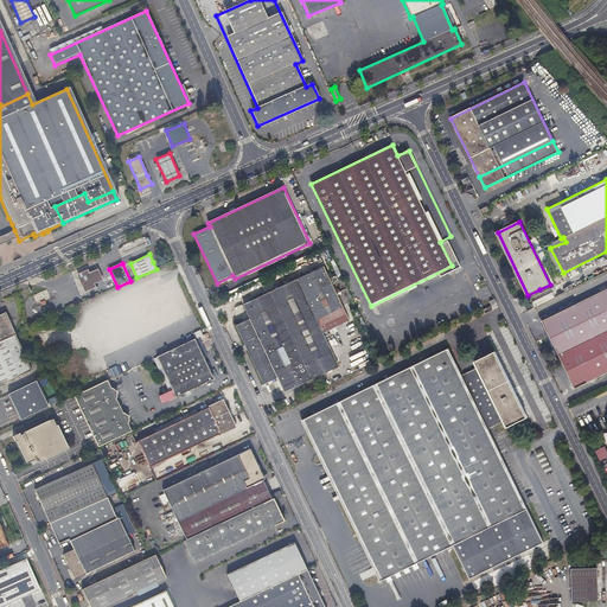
[(264,385),(279,378),(285,393),(339,366),(324,333),(349,320),(324,267),(244,305),(250,319),(237,326),(264,385)]
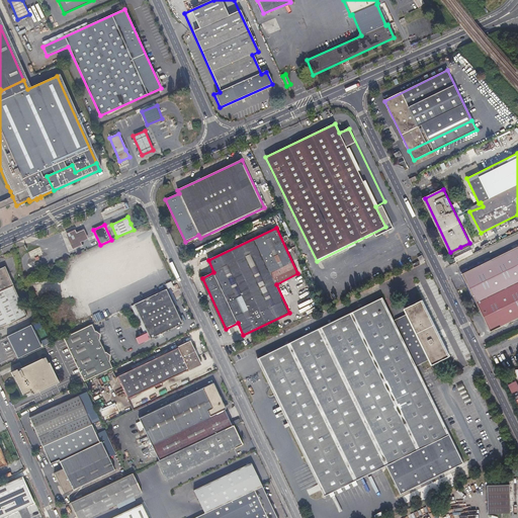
[(77,231),(68,234),(70,239),(74,249),(83,245),(82,242),(89,239),(86,232),(85,230),(78,233),(77,231)]
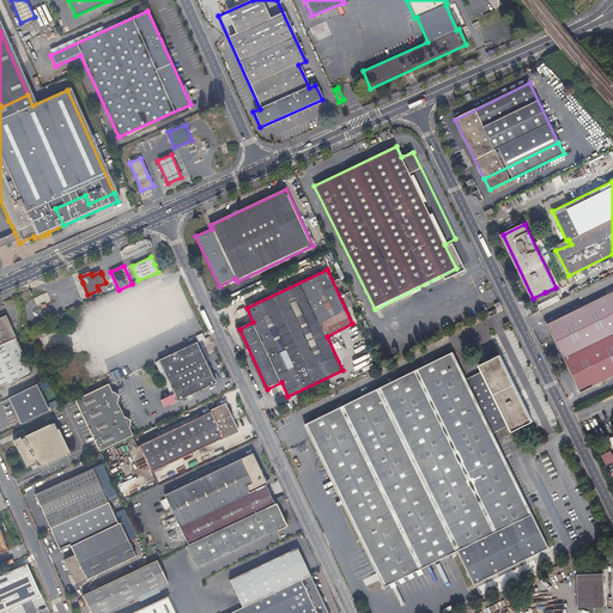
[(612,377),(612,293),(548,325),(582,393),(612,377)]
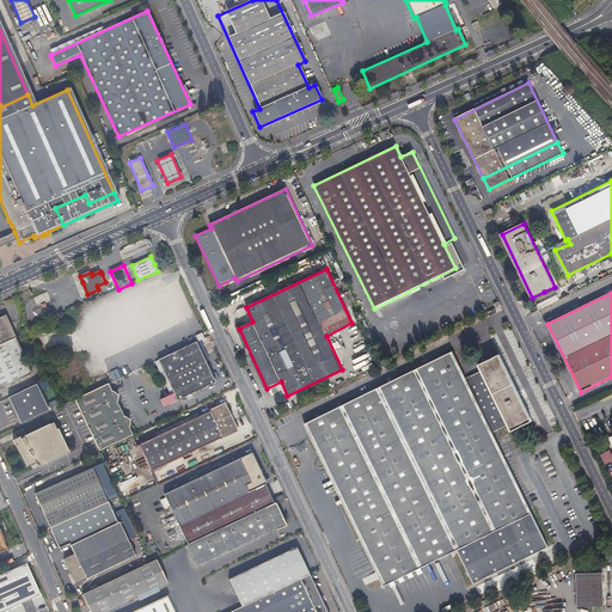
[(6,314),(0,317),(0,386),(31,373),(6,314)]
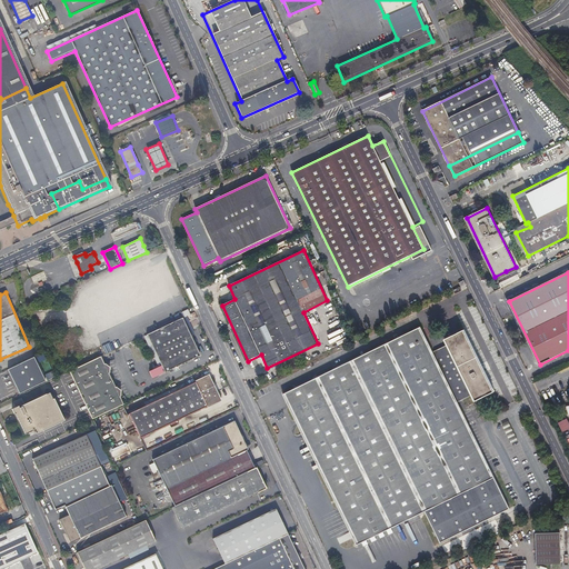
[(149,370),(151,373),(152,376),(200,353),(182,318),(148,335),(160,362),(157,363),(158,366),(149,370)]
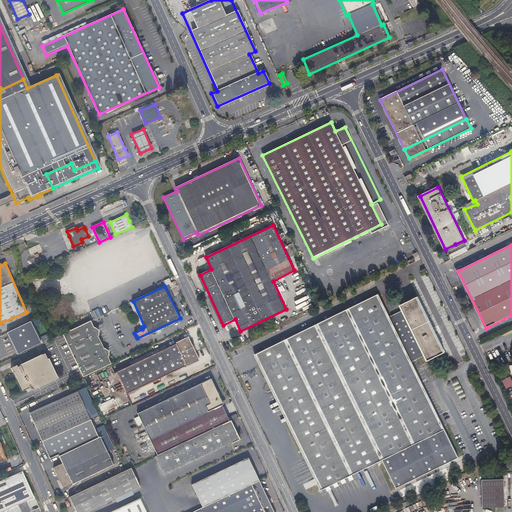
[(396,488),(458,458),(439,419),(411,362),(424,355),(426,361),(445,352),(417,297),(400,305),(402,310),(390,316),(378,294),(254,354),(320,490),(382,460),(396,488)]
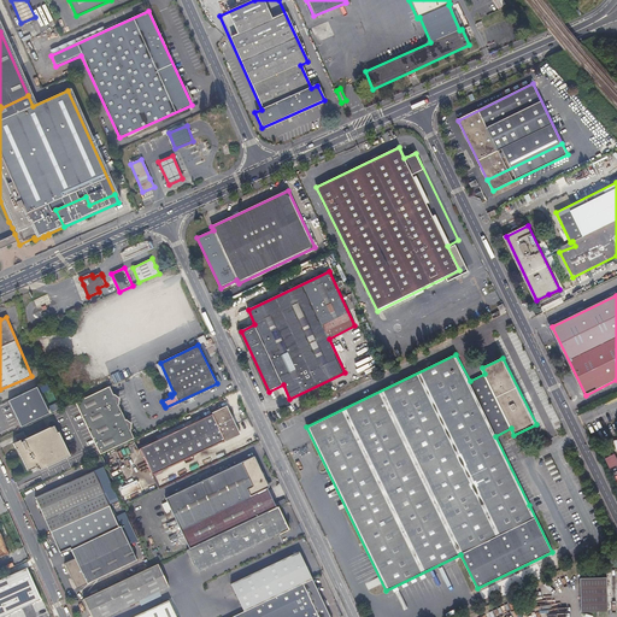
[(100,453),(117,446),(134,438),(110,386),(75,401),(100,453)]
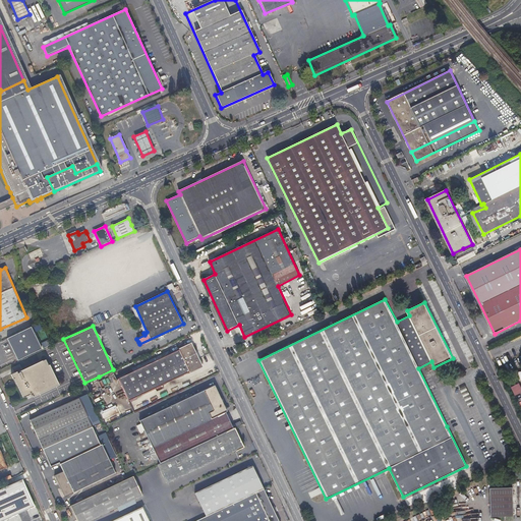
[(34,401),(35,404),(36,406),(76,387),(56,343),(2,367),(20,407),(34,401)]
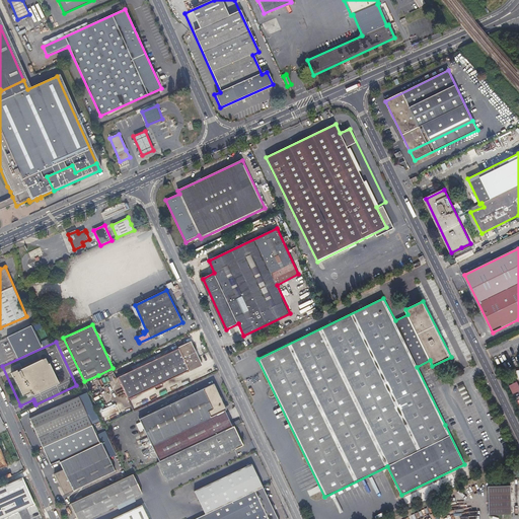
[(118,377),(123,387),(128,398),(201,364),(191,343),(118,377)]
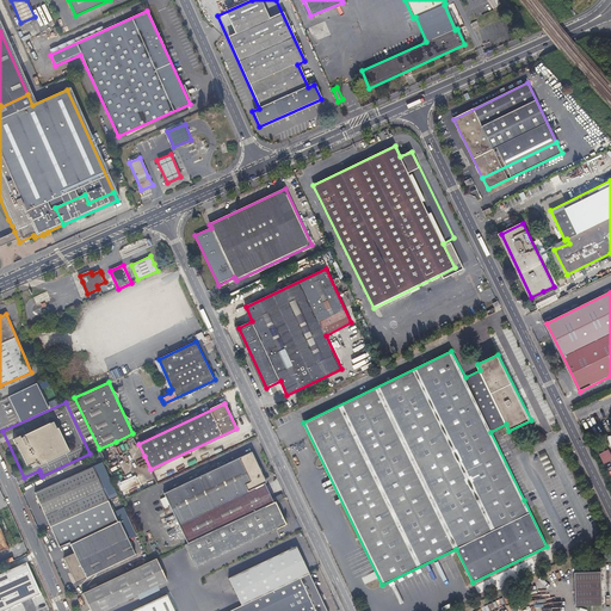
[(598,454),(604,464),(610,460),(610,456),(608,449),(598,454)]
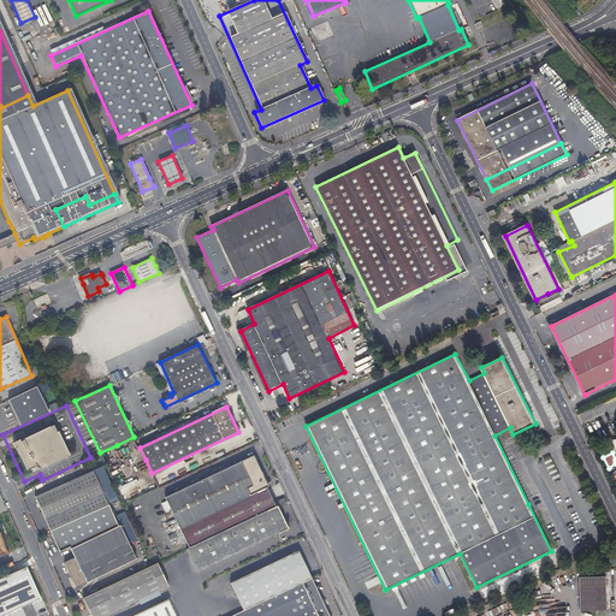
[(266,487),(267,486),(268,486),(253,455),(165,497),(189,548),(276,507),(266,487)]
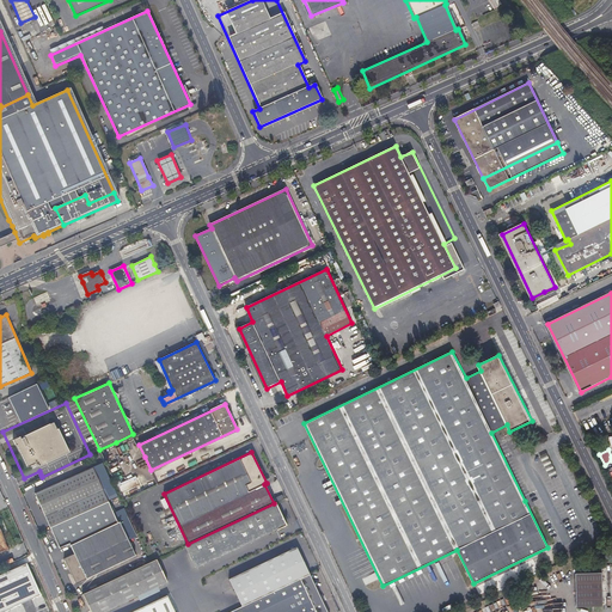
[(38,503),(55,538),(114,510),(93,466),(35,493),(36,496),(35,496),(38,503)]
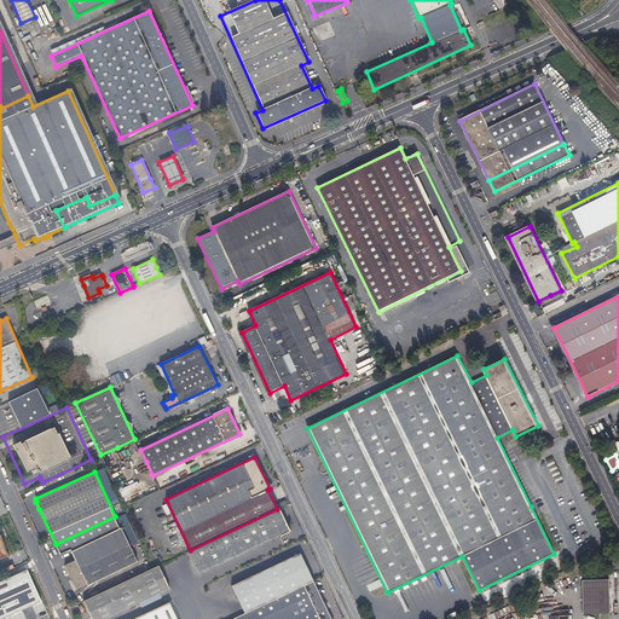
[(277,509),(190,550),(186,553),(197,574),(289,531),(278,508),(277,509)]
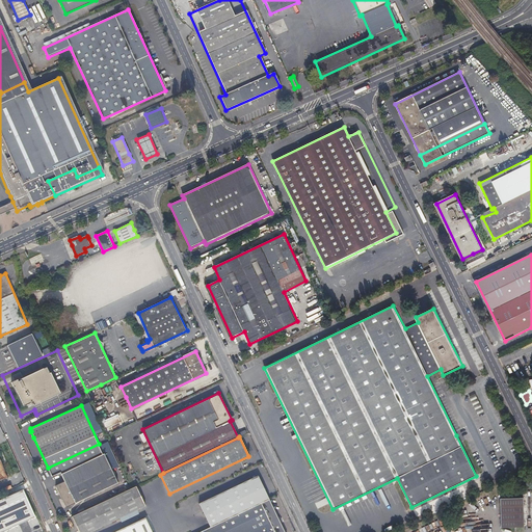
[(64,480),(60,482),(56,484),(65,506),(117,482),(104,453),(103,453),(99,444),(48,468),(51,476),(60,472),(64,480)]
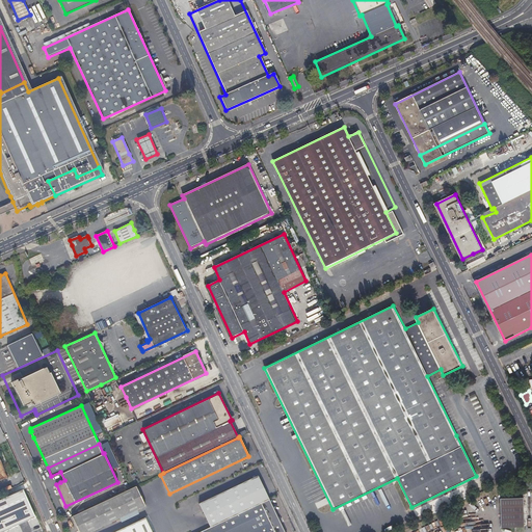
[(258,476),(228,490),(198,504),(210,527),(268,500),(258,476)]
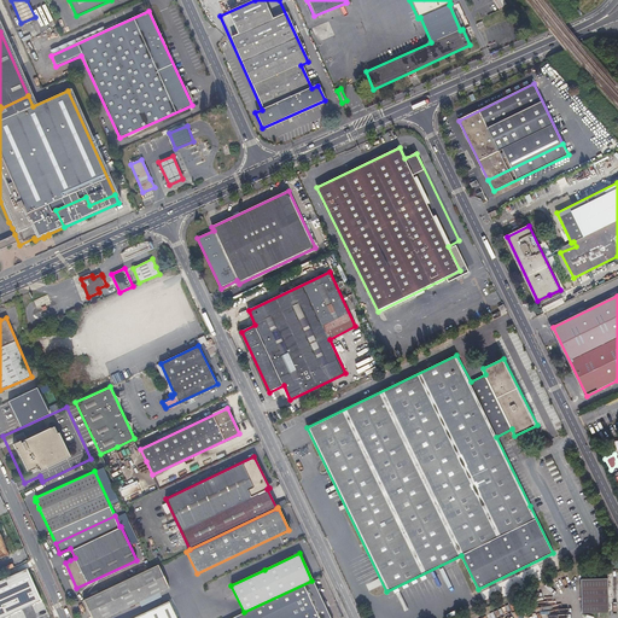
[(158,564),(156,565),(153,566),(164,589),(169,587),(158,564)]
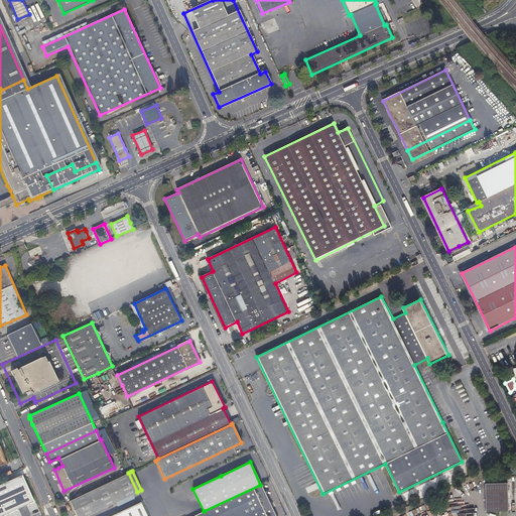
[(85,515),(137,492),(128,473),(70,500),(77,515),(85,515)]
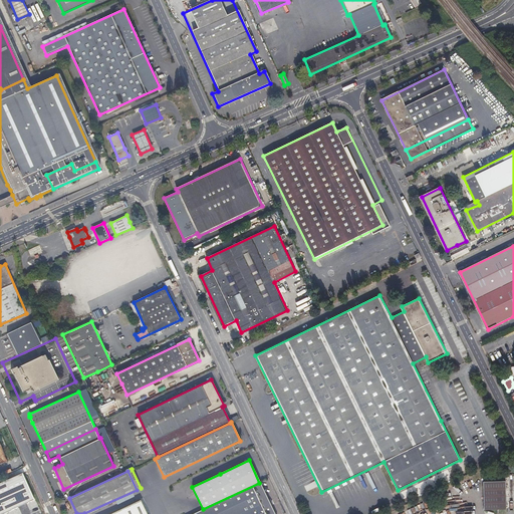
[(0,488),(0,513),(4,513),(29,503),(19,480),(0,488)]
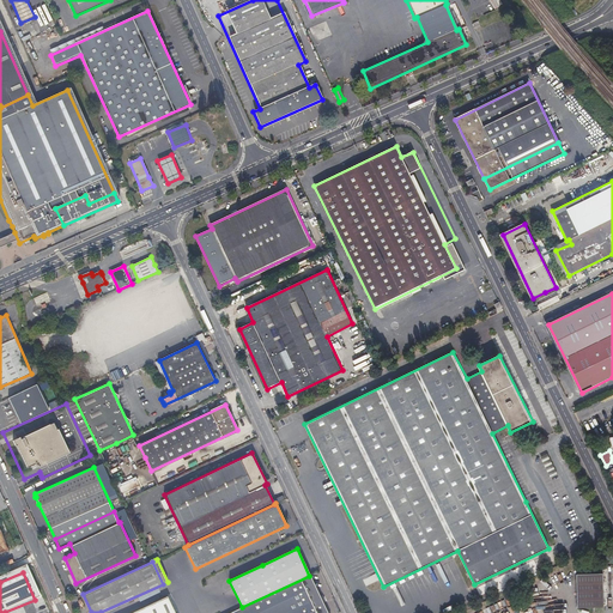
[(602,574),(589,574),(576,574),(577,607),(604,606),(602,574)]
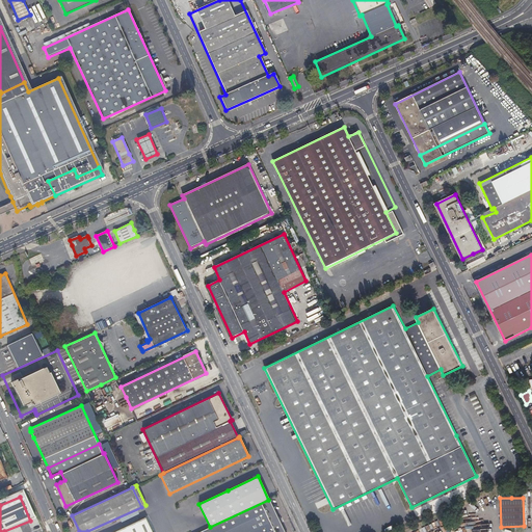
[(283,531),(268,500),(210,527),(198,531),(283,531)]
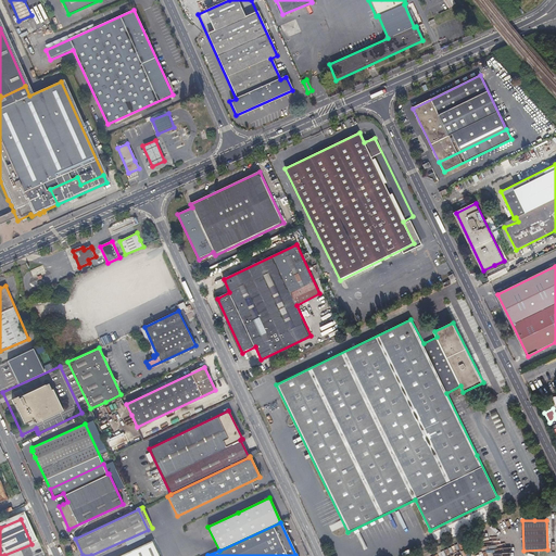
[(159,555),(152,541),(118,555),(159,555)]
